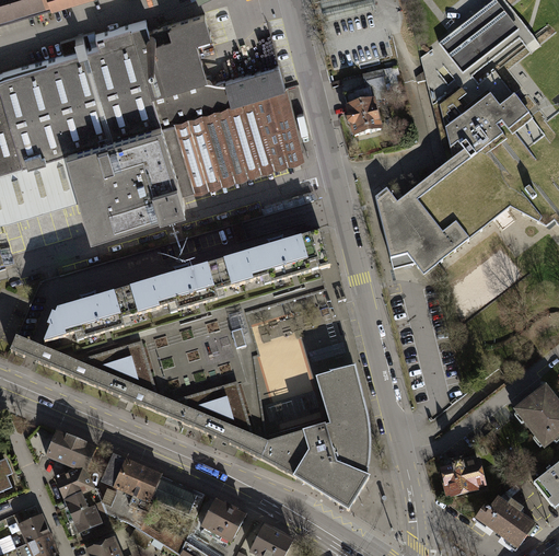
[(0,18),(51,2),(59,0),(0,0),(0,18)]
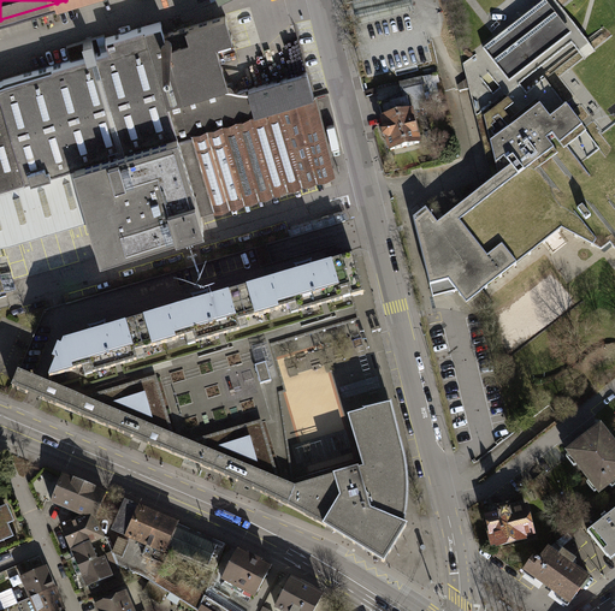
[(389,0),(355,9),(358,21),(414,6),(412,0),(389,0)]
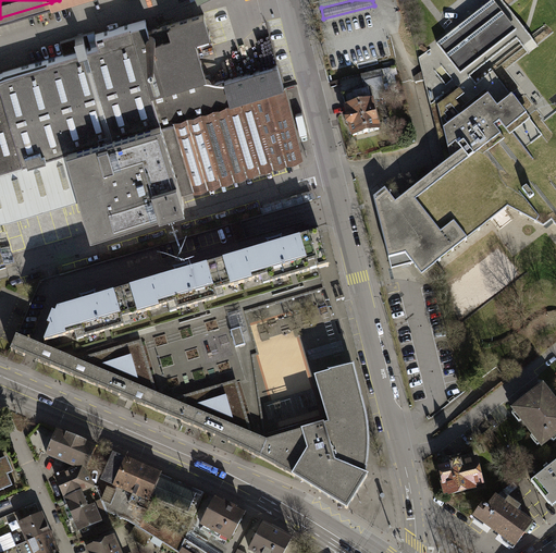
[(555,105),(534,121),(492,66),(476,78),(474,77),(469,72),(514,37),(526,26),(523,24),(505,0),(486,0),(433,42),(418,53),(421,68),(423,76),(432,111),(437,132),(443,154),(444,159),(403,193),(395,198),(388,191),(384,185),(373,194),(391,265),(411,259),(421,271),(507,204),(543,223),(551,217),(555,222),(555,105)]
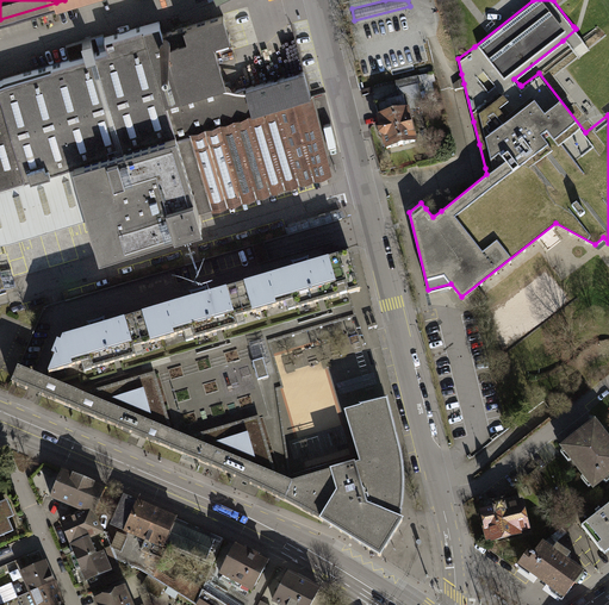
[(0,180),(74,158),(73,156),(174,126),(198,204),(329,164),(310,91),(253,108),(252,106),(310,89),(303,66),(244,83),(244,82),(228,87),(212,38),(229,33),(222,11),(162,29),(159,17),(104,33),(107,44),(4,74),(0,76),(0,180)]
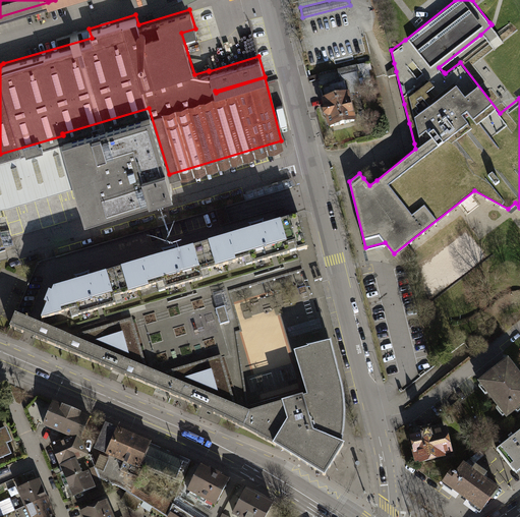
[(358,62),(365,88),(371,85),(367,65),(368,65),(366,59),(358,62)]
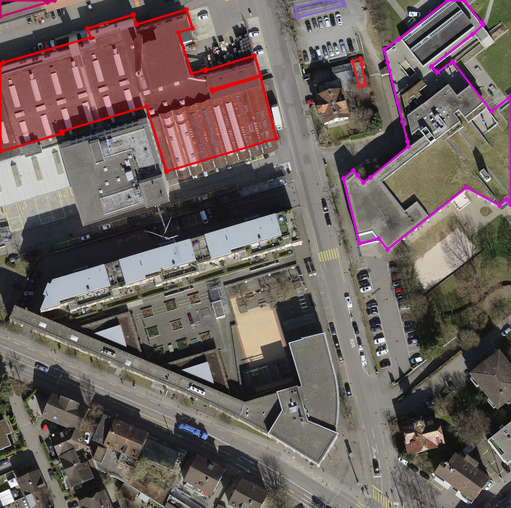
[(389,70),(387,62),(380,67),(381,72),(389,70)]
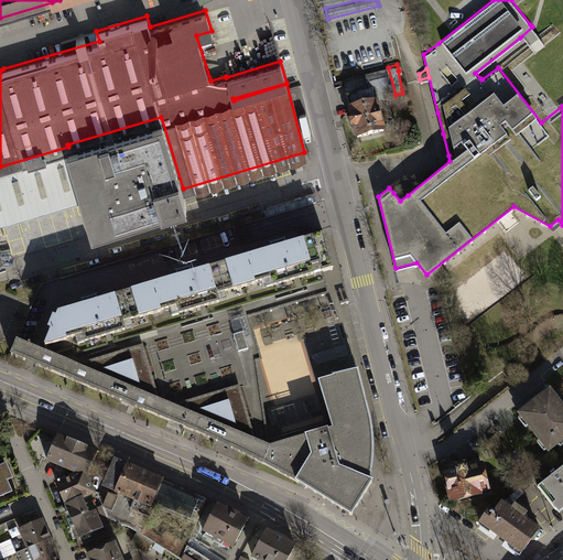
[(354,121),(357,133),(383,127),(376,98),(390,94),(385,75),(370,78),(371,85),(346,92),(352,112),(350,112),(349,116),(350,120),(353,122),(354,121)]
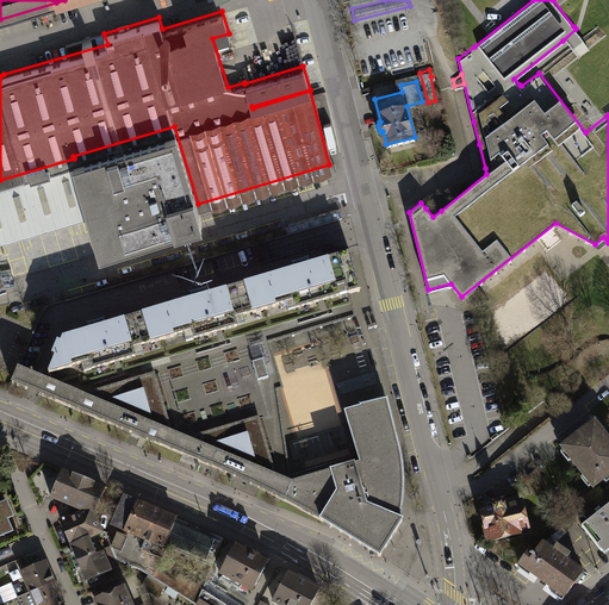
[(73,156),(74,158),(88,209),(99,244),(202,214),(198,204),(174,126),(73,156)]
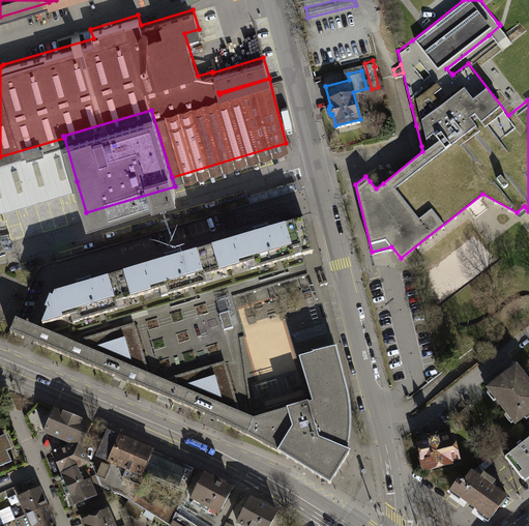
[(0,204),(77,181),(64,138),(0,156),(0,204)]
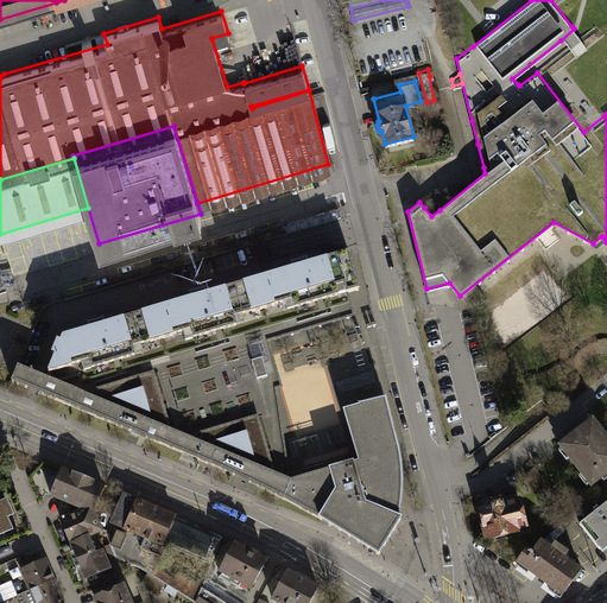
[(349,249),(332,254),(342,290),(358,286),(349,249)]
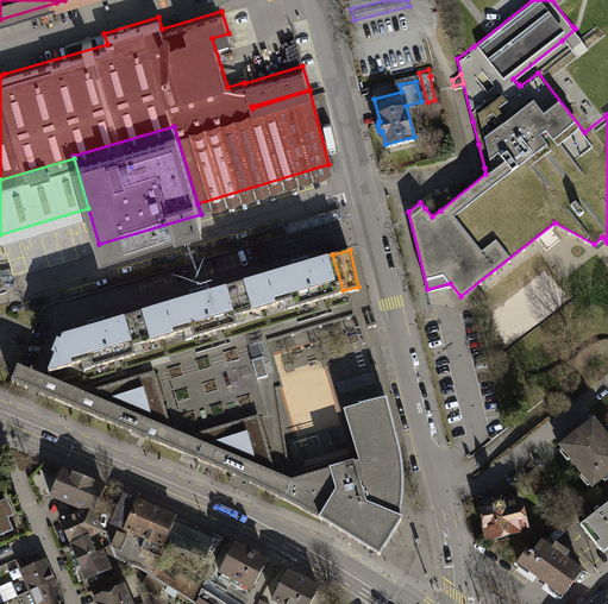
[(294,304),(343,290),(332,255),(307,262),(306,257),(290,262),(293,266),(232,282),(242,309),(292,296),(294,304)]
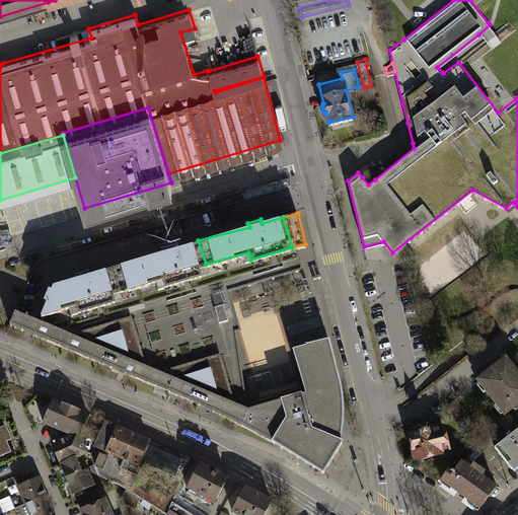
[(201,274),(199,267),(206,264),(198,240),(173,247),(172,243),(159,247),(160,251),(111,267),(118,290),(161,277),(163,285),(201,274)]
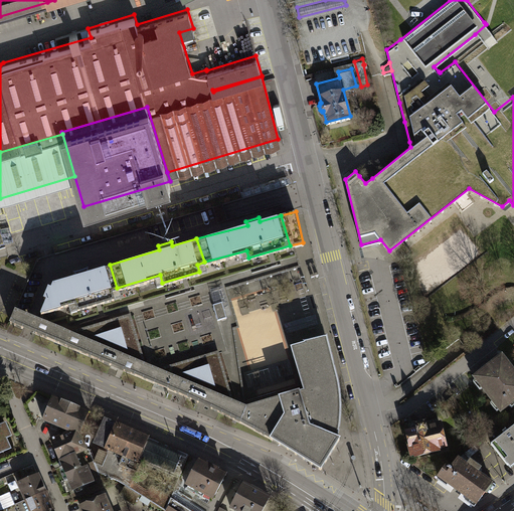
[(215,302),(210,286),(294,262),(290,245),(248,258),(246,250),(204,262),(197,265),(199,272),(162,283),(160,275),(117,288),(111,290),(113,297),(76,308),(74,302),(41,312),(39,317),(70,330),(130,313),(144,361),(158,367),(217,350),(229,390),(238,388),(232,369),(235,368),(229,347),(232,346),(227,330),(230,329),(226,315),(222,301),(215,302)]
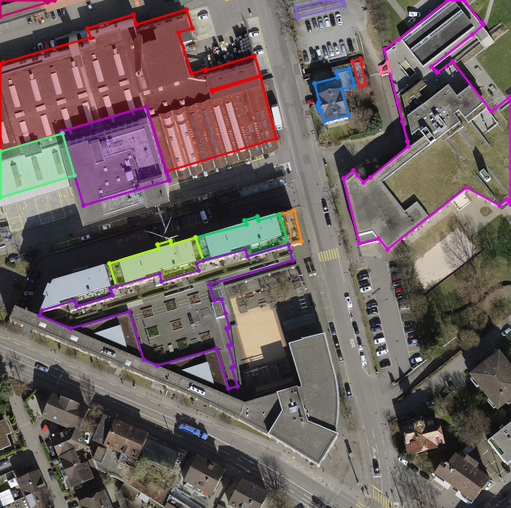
[(39,310),(41,310),(74,300),(76,306),(112,295),(110,288),(116,286),(109,263),(86,270),(85,266),(72,269),(74,274),(51,280),(39,309),(39,310)]
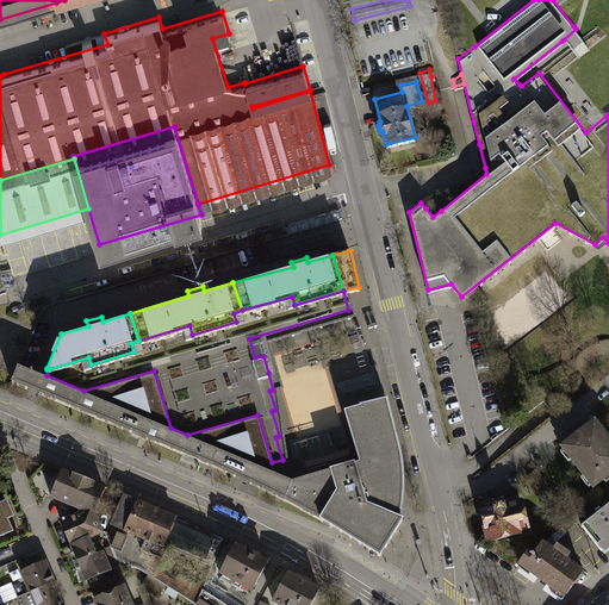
[(135,430),(181,449),(187,435),(171,428),(154,370),(84,391),(47,375),(38,373),(18,363),(14,370),(11,379),(32,387),(135,430)]
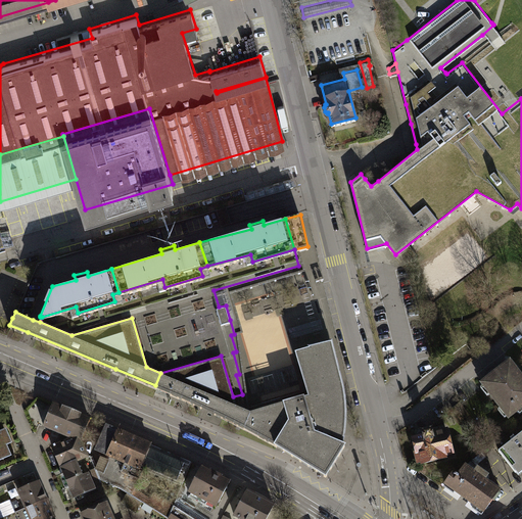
[(305,393),(250,411),(244,426),(276,443),(295,456),(326,474),(344,442),(342,441),(343,437),(344,427),(345,421),(345,413),(345,400),(344,389),(332,340),(295,350),(307,392),(305,393)]
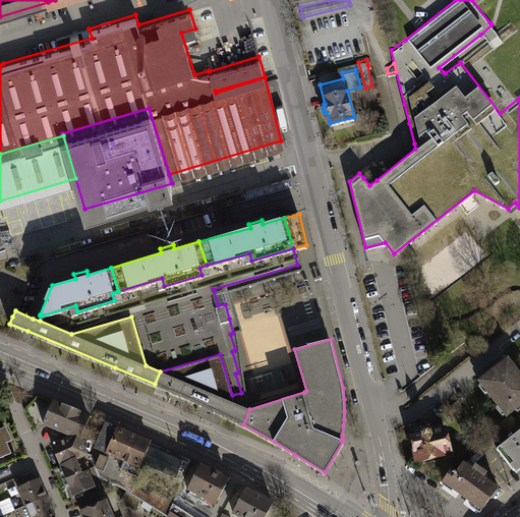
[(220,354),(160,371),(155,384),(161,387),(213,409),(221,413),(243,424),(249,409),(235,402),(232,395),(220,354)]
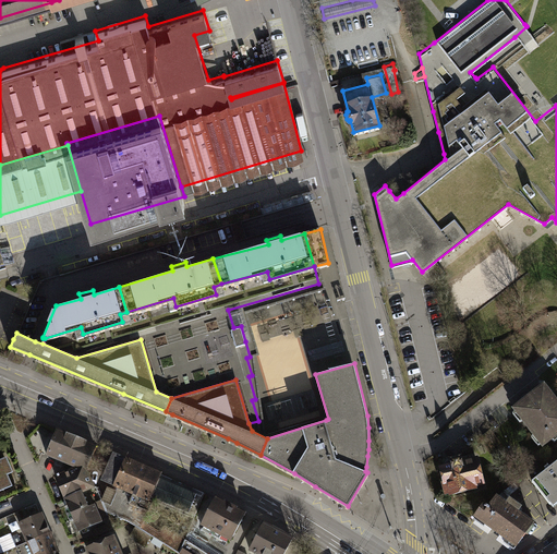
[(515,407),(543,442),(556,430),(556,401),(543,384),(515,407)]
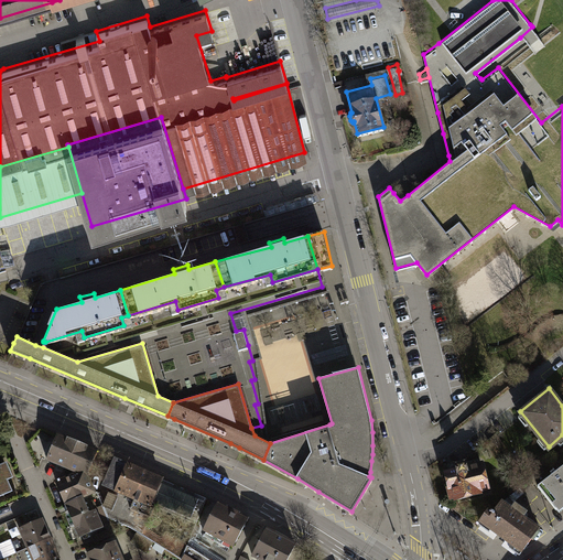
[(505,443),(495,431),(487,438),(497,450),(505,443)]
